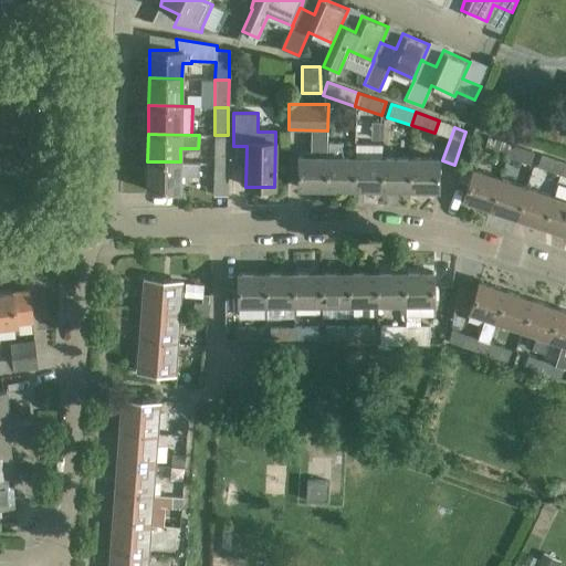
[(228,163),(228,135),(215,135),(213,163),(228,163)]
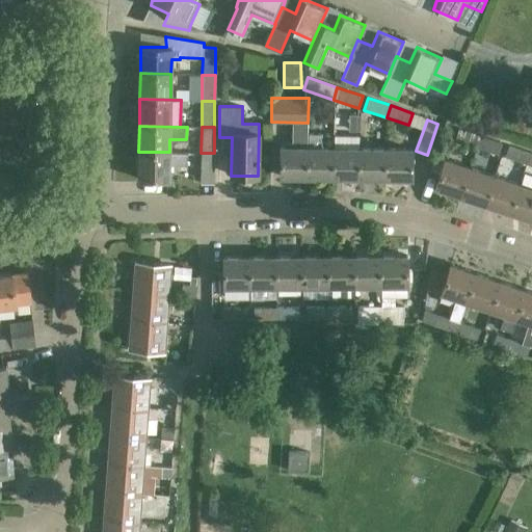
[(476,148),(479,135),(458,129),(454,140),(476,148)]
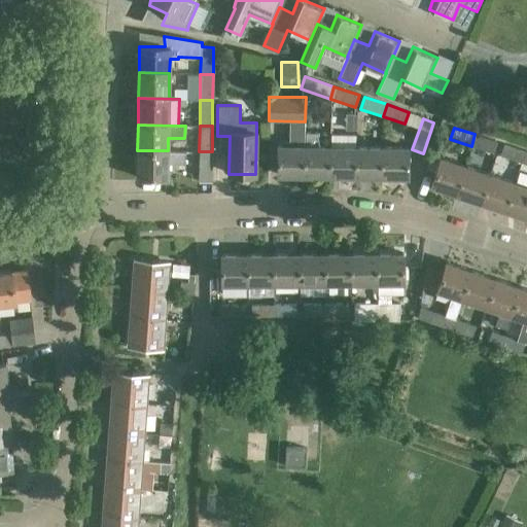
[(356,175),(356,147),(343,147),(344,133),(331,132),(331,146),(329,146),(329,175),(356,175)]
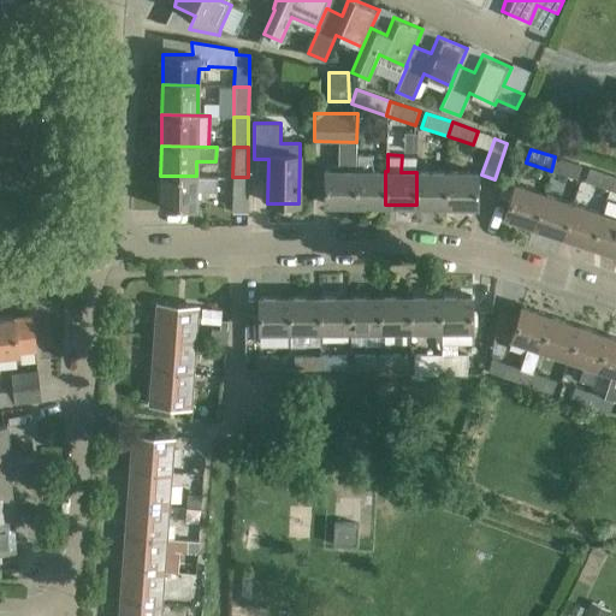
[(356,171),(355,203),(385,205),(385,171),(372,171),(372,155),(356,155),(356,171)]
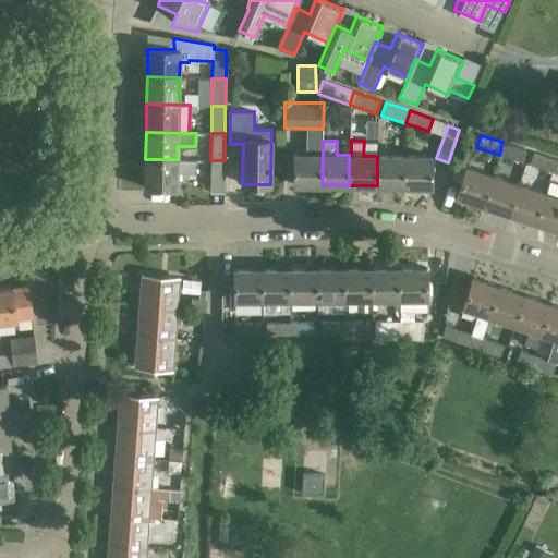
[(502,142),(499,155),(522,162),(526,150),(502,142)]
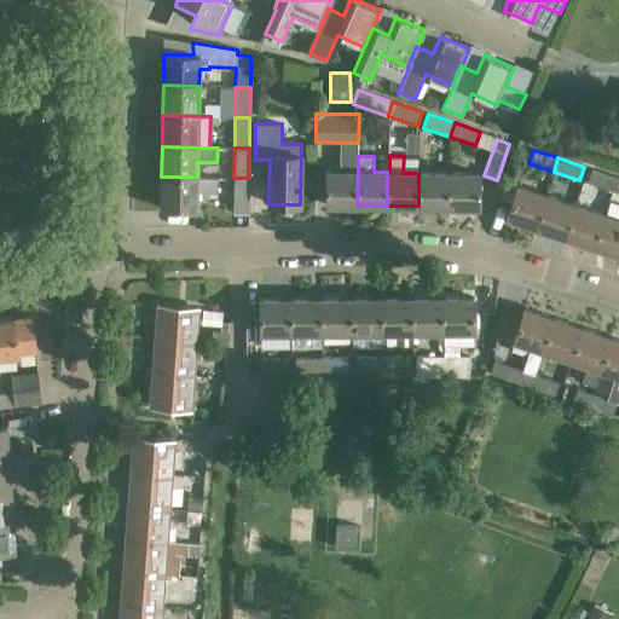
[(612,191),(617,177),(591,168),(586,183),(612,191)]
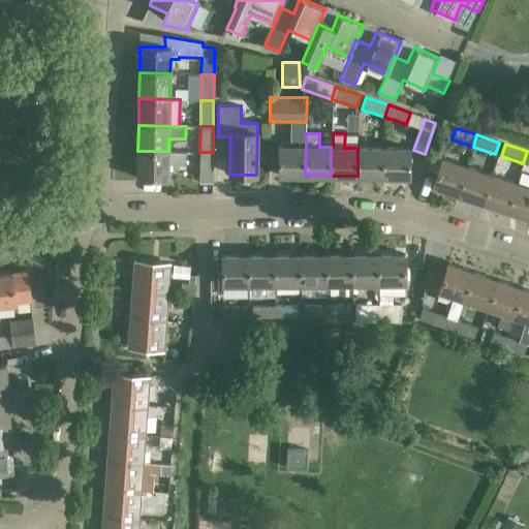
[(305,175),(306,147),(279,147),(279,175),(305,175)]
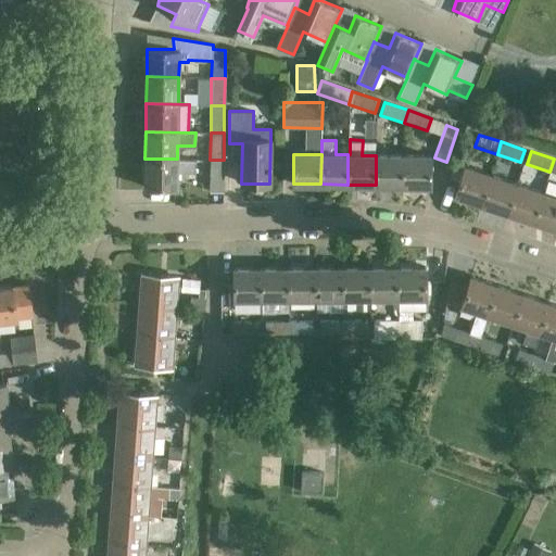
[(376,155),(376,185),(403,185),(403,155),(376,155)]
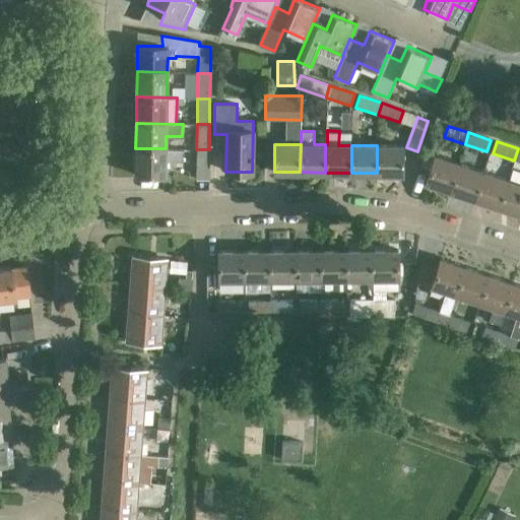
[(377,145),(377,173),(402,174),(403,145),(377,145)]
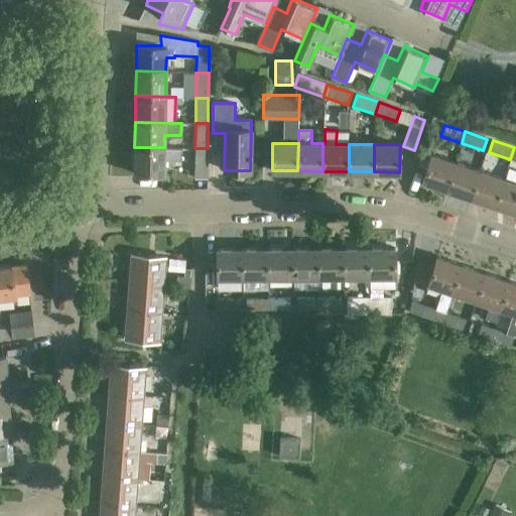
[(164,147),(134,147),(134,173),(164,173),(164,159),(180,160),(180,148),(164,148),(164,147)]
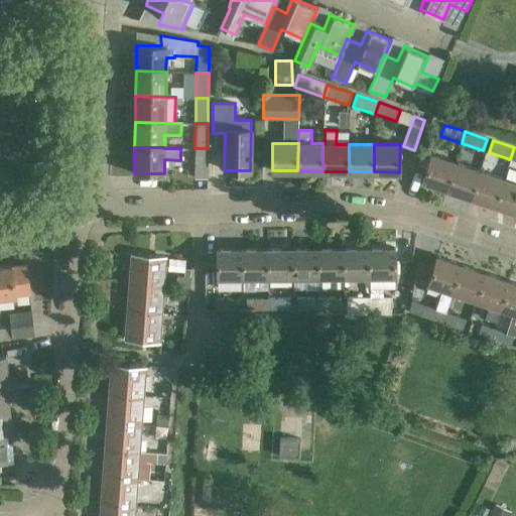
[(207,178),(208,148),(195,148),(195,178),(207,178)]
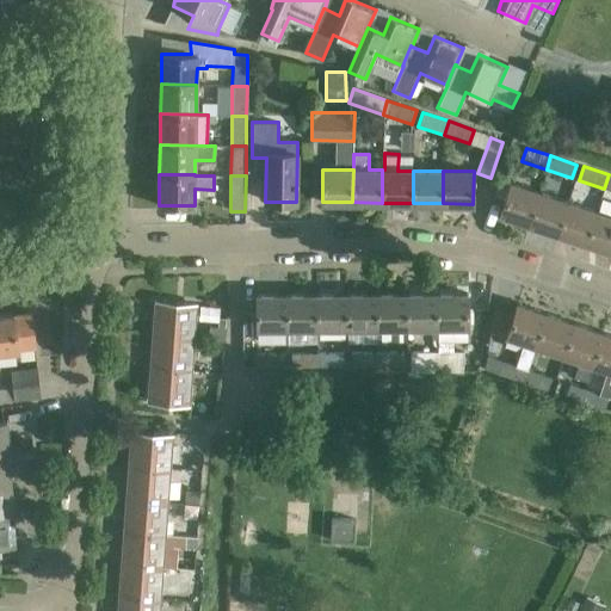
[(528,224),(538,192),(511,183),(500,215),(528,224)]
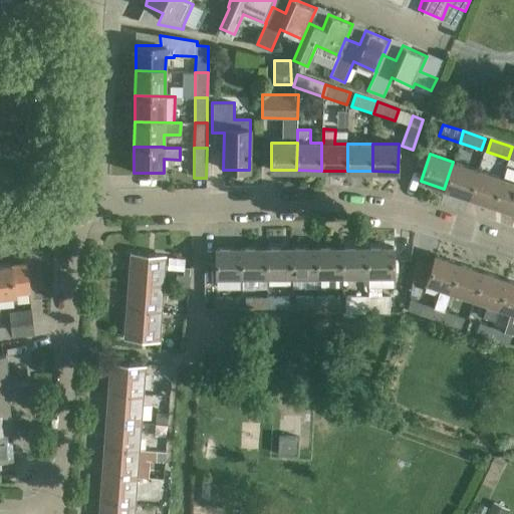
[(453,162),(444,189),(469,197),(477,170),(453,162)]
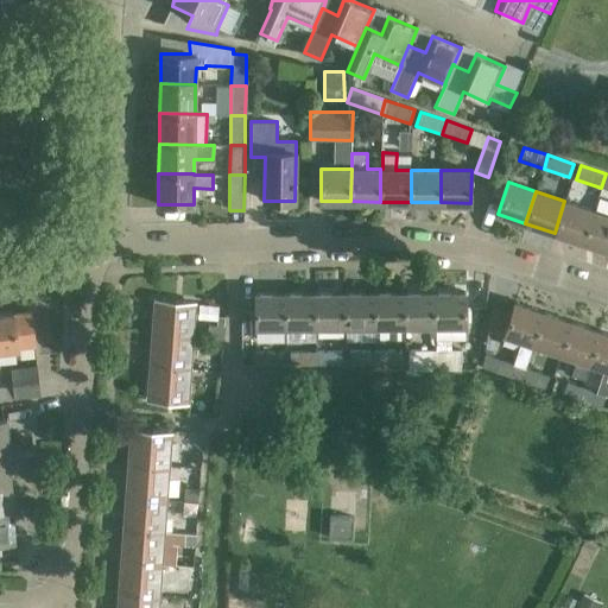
[(564,201),(555,233),(583,242),(594,210),(564,201)]
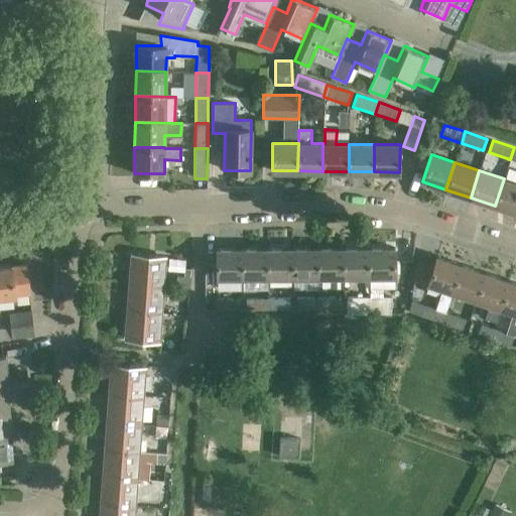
[(515,181),(504,178),(495,206),(515,212),(515,181)]
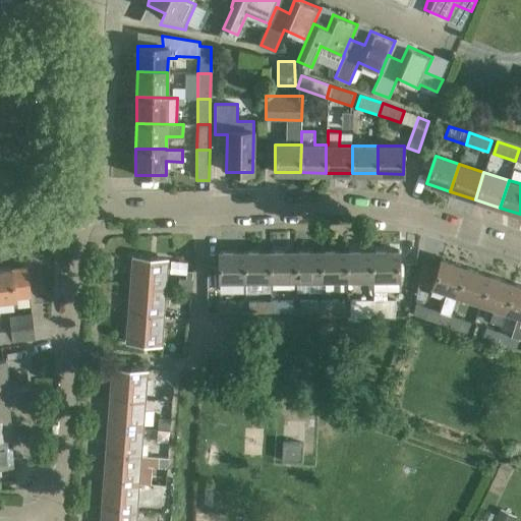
[(373,251),(374,280),(400,279),(400,250),(373,251)]
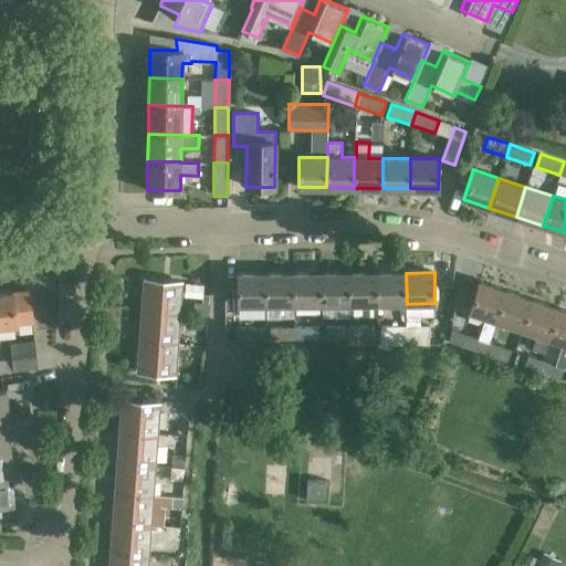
[(292,274),(292,305),(321,305),(320,273),(292,274)]
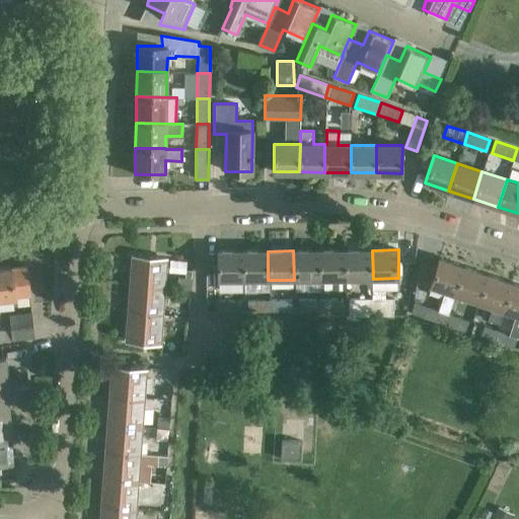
[(293,250),(294,280),(319,279),(319,250),(293,250)]
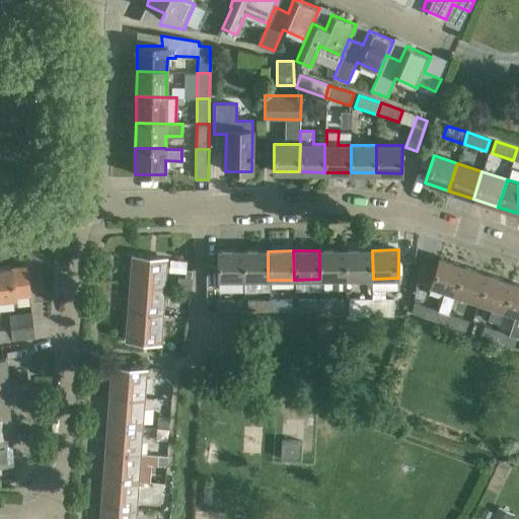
[(347,279),(347,250),(319,250),(319,279),(347,279)]
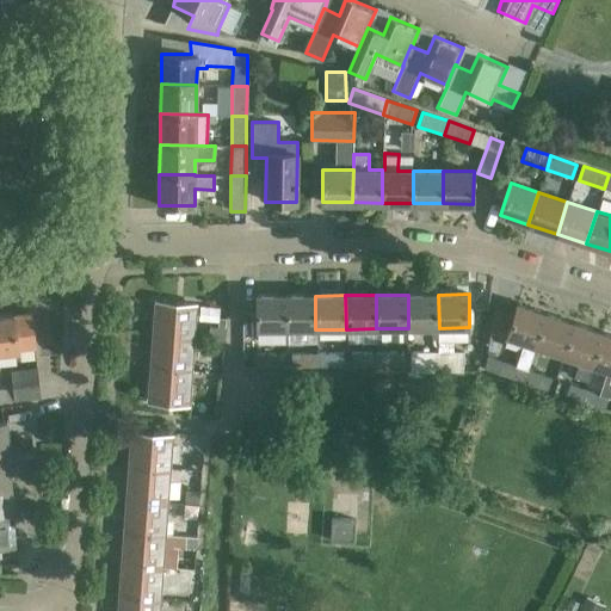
[(408,295),(408,328),(439,328),(438,295),(408,295)]
